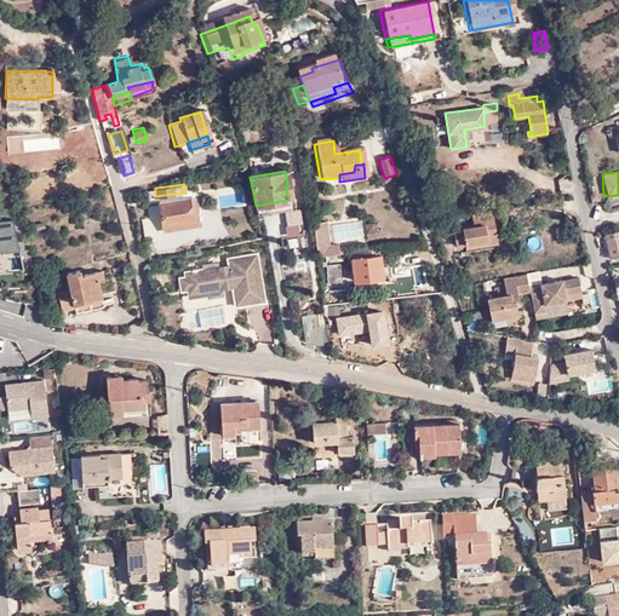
[(159,224),(199,218),(195,197),(156,202),(159,224)]
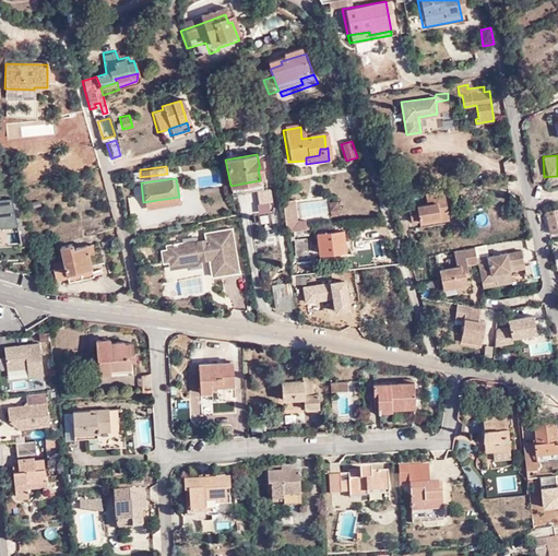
[(444,219),(440,189),(420,192),(422,203),(404,205),(406,221),(434,216),(435,220),(444,219)]
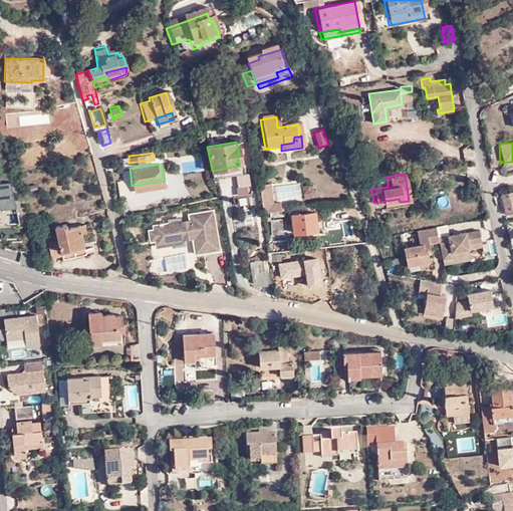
[(419,175),(420,183),(429,182),(428,174),(419,175)]
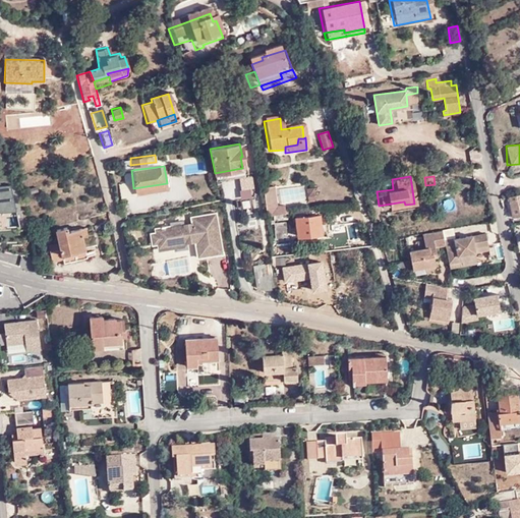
[(168,188),(167,183),(133,188),(134,192),(168,188)]
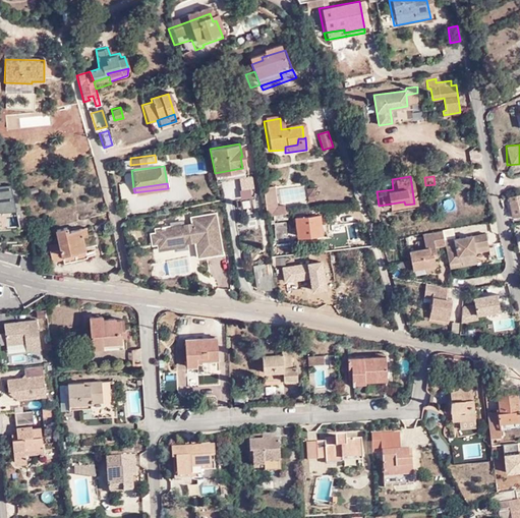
[(10,187),(0,187),(0,228),(19,227),(10,187)]
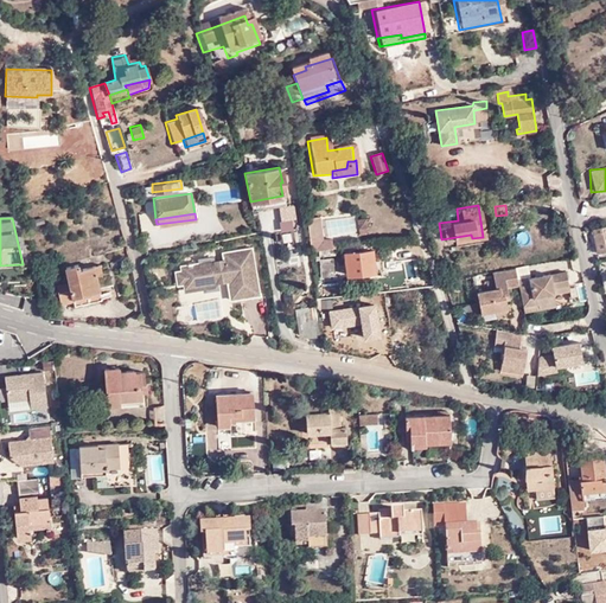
[(310,222),(313,252),(332,250),(330,241),(323,242),(319,220),(310,222)]
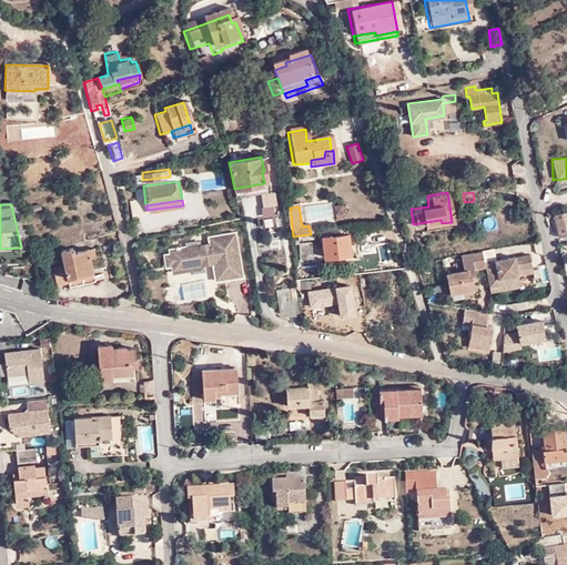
[(334,209),(335,215),(345,214),(344,207),(334,209)]
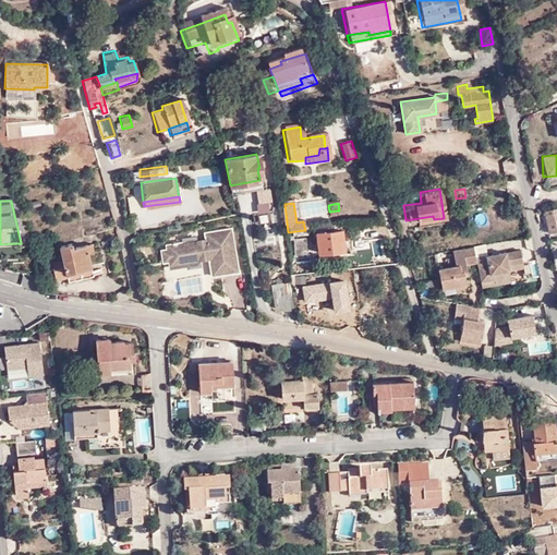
[(556,210),(544,214),(548,234),(556,232),(556,210)]
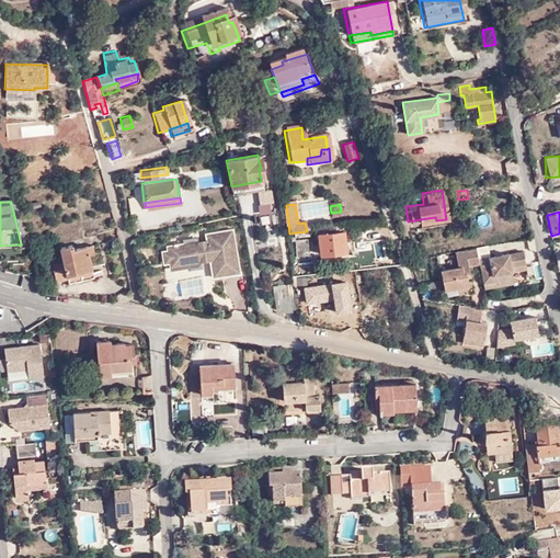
[(204,240),(194,241),(192,237),(181,239),(180,242),(164,245),(164,250),(163,251),(163,260),(167,261),(168,265),(184,263),(185,265),(197,263),(196,257),(206,255),(209,277),(218,276),(217,272),(237,270),(229,227),(203,231),(204,240)]
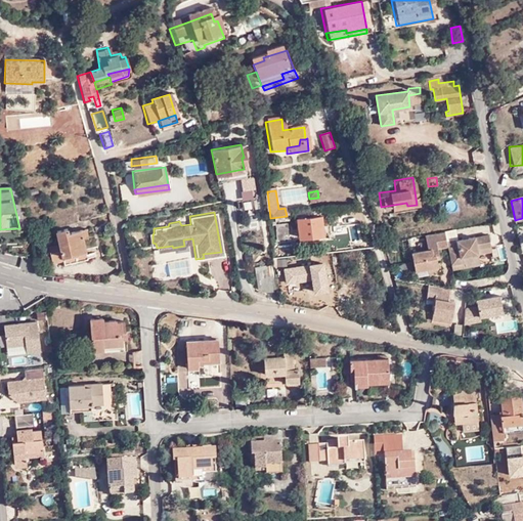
[(297,236),(317,234),(317,225),(317,216),(295,219),(297,236)]
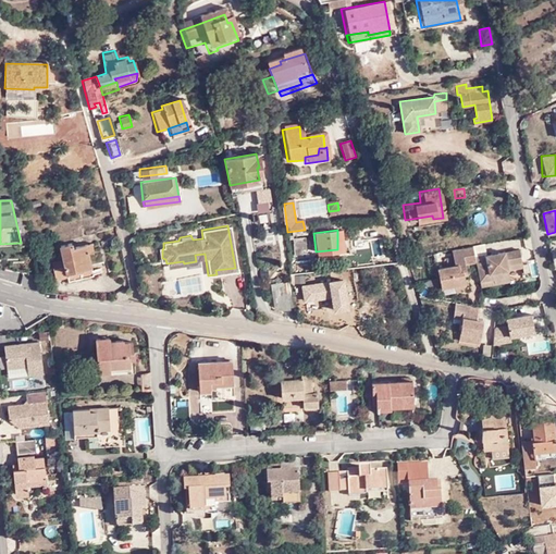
[(289,241),(291,250),(304,249),(303,238),(289,241)]
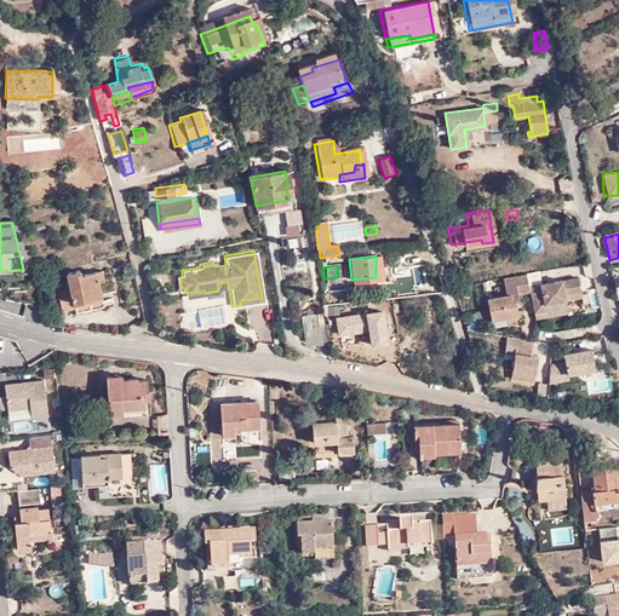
[(76,271),(64,272),(68,288),(55,291),(59,310),(72,308),(74,311),(102,306),(96,277),(99,277),(98,271),(78,274),(76,271)]
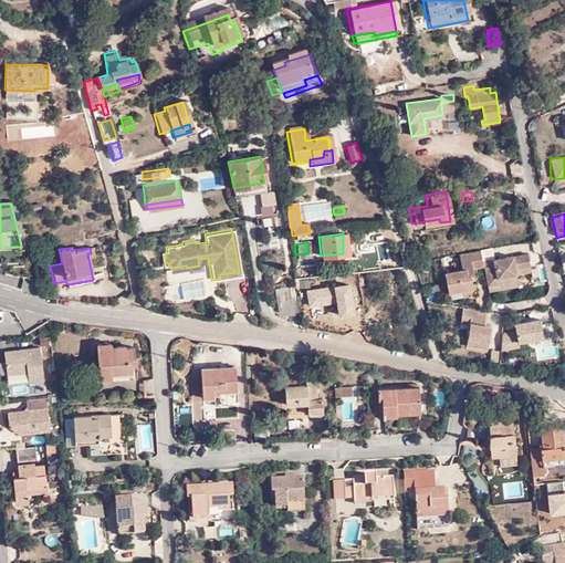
[(492,249),(483,251),(485,260),(493,259),(492,249)]
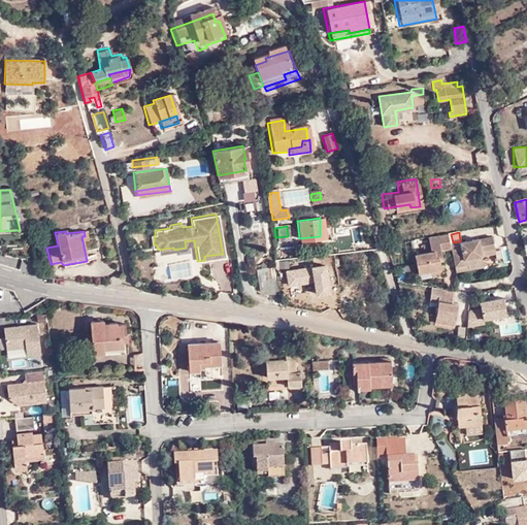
[(445,250),(441,233),(421,236),(424,253),(408,254),(410,272),(423,270),(433,269),(431,260),(434,260),(433,251),(445,250)]
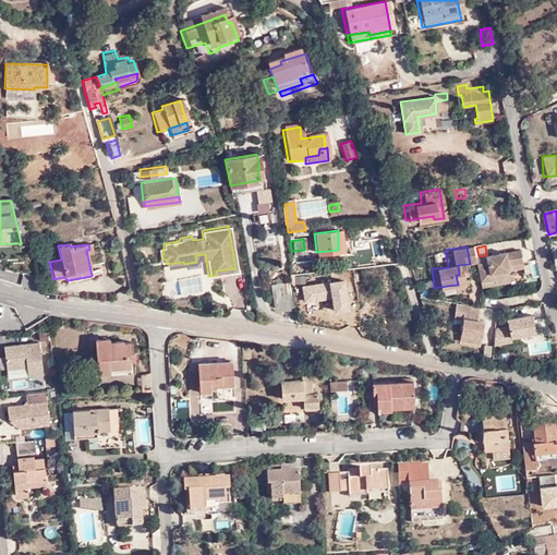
[(481,264),(470,265),(473,281),(488,280),(497,280),(496,272),(496,267),(516,265),(513,252),(480,256),(481,264)]
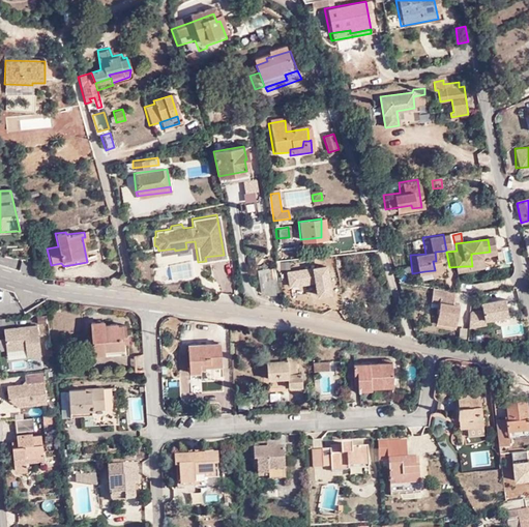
[(179,255),(180,265),(163,266),(164,283),(193,281),(190,254),(179,255)]
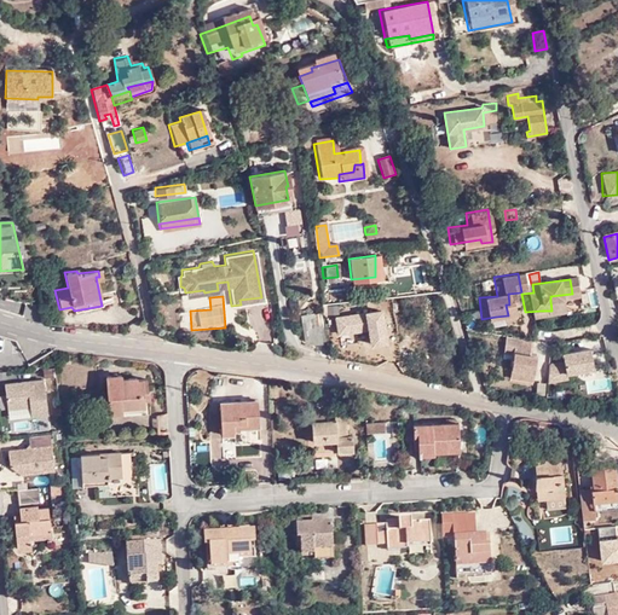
[(558,301),(550,301),(552,311),(542,311),(542,317),(559,315),(558,301)]
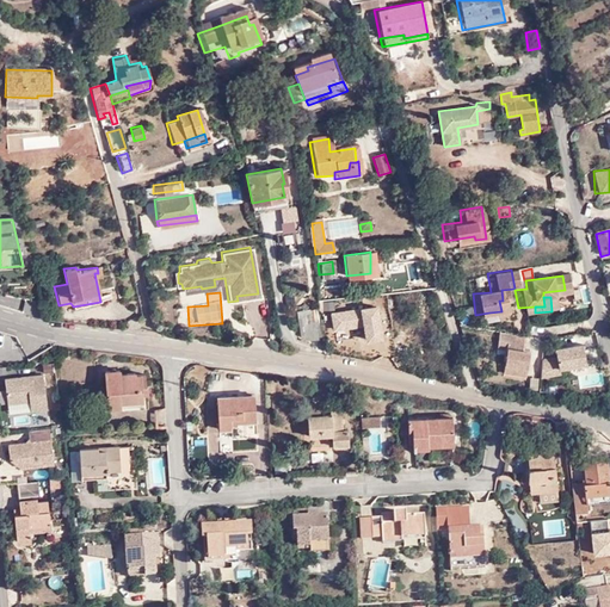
[(299,334),(308,339),(321,340),(315,309),(296,310),(299,334)]
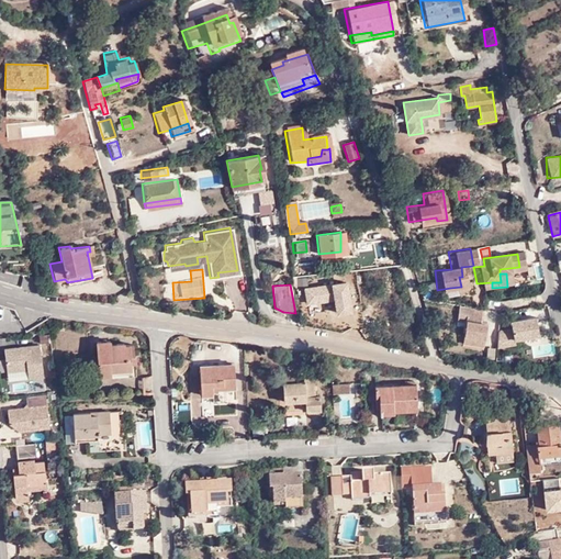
[(475,310),(452,306),(451,322),(458,322),(457,339),(477,343),(480,326),(473,324),(475,310)]
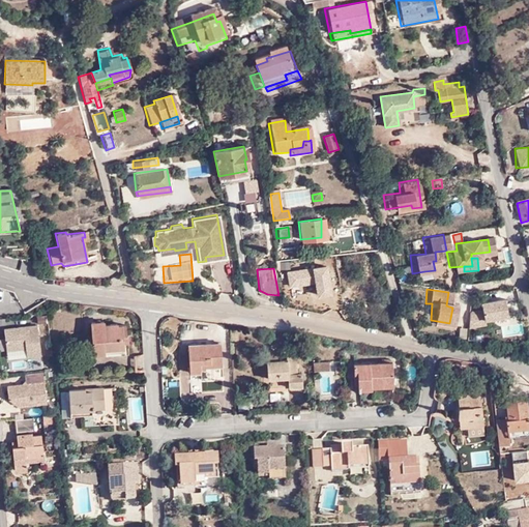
[(506,297),(480,299),(481,310),(468,311),(469,328),(487,327),(486,320),(507,318),(506,297)]
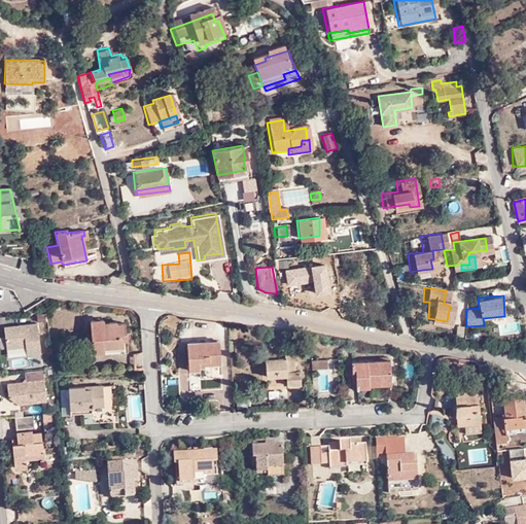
[(124,349),(124,352),(128,352),(128,336),(126,336),(126,326),(117,326),(117,325),(105,326),(104,322),(92,323),(94,351),(124,349)]
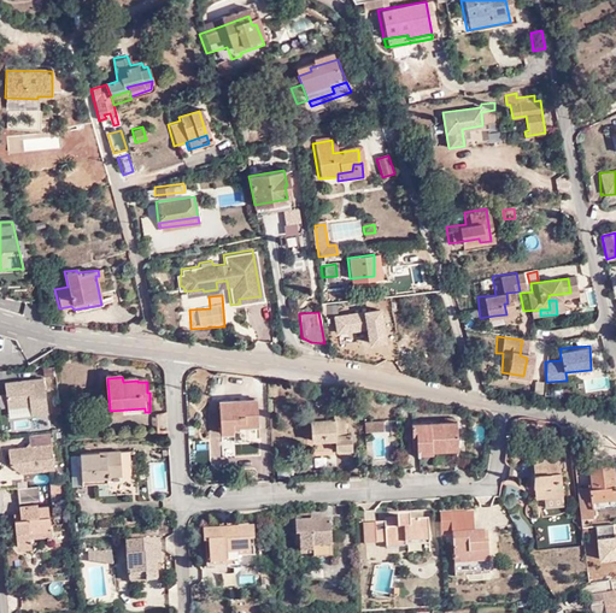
[(44,379),(4,382),(6,418),(46,414),(44,379)]
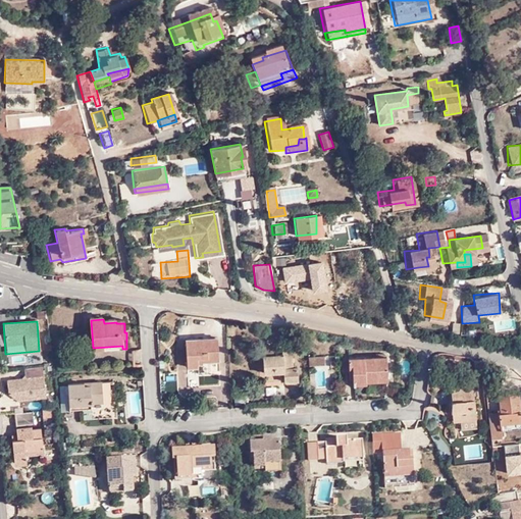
[(186,341),(187,368),(197,368),(197,362),(210,361),(218,361),(217,340),(186,341)]
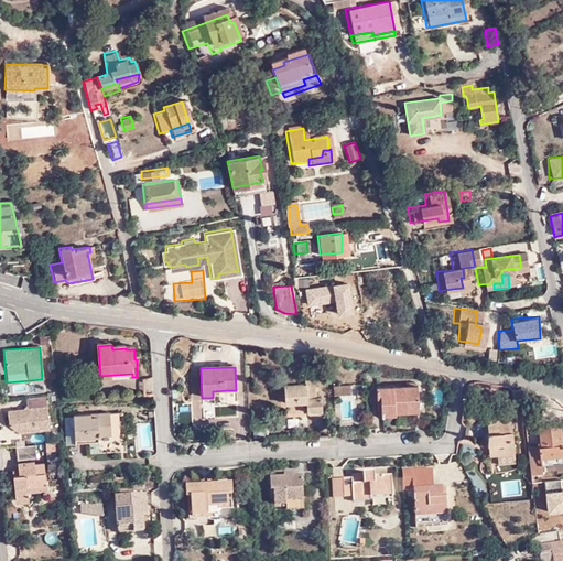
[(284,377),(285,406),(306,403),(307,414),(322,413),(322,399),(316,399),(315,381),(306,381),(306,386),(298,386),(296,376),(284,377)]
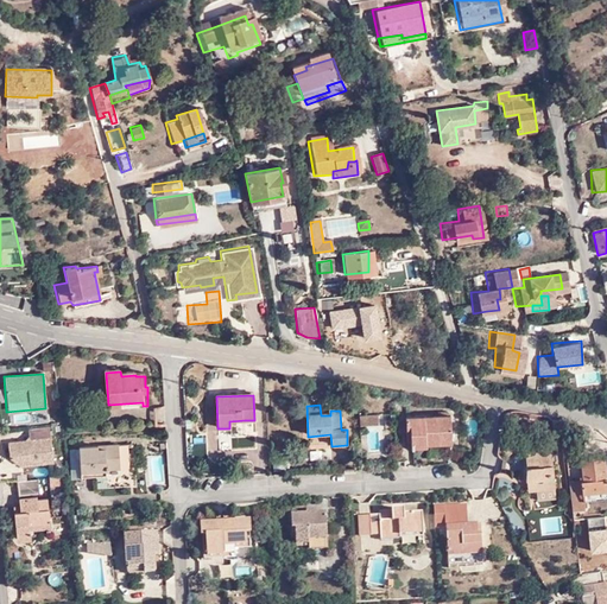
[(378,426),(377,415),(358,417),(359,427),(378,426)]
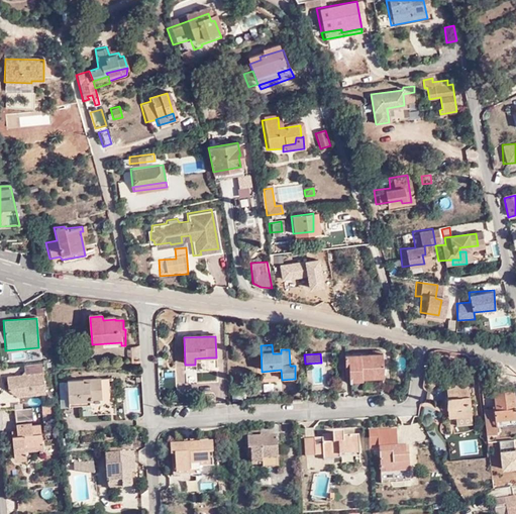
[(344,358),(345,382),(383,380),(382,356),(344,358)]
